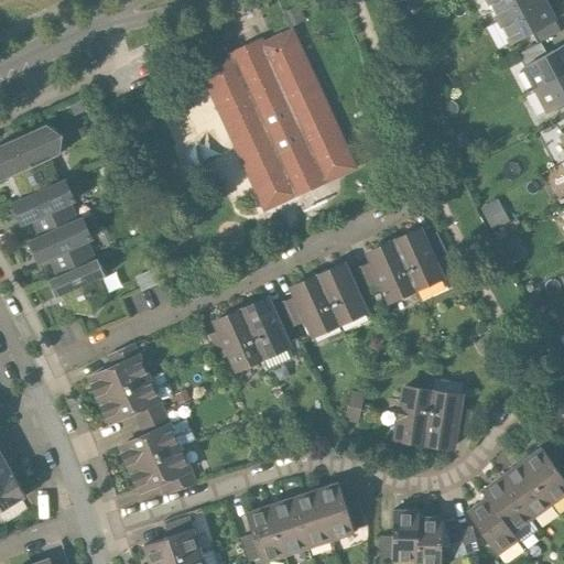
[(485,0),(496,22),(541,0),(485,0)]
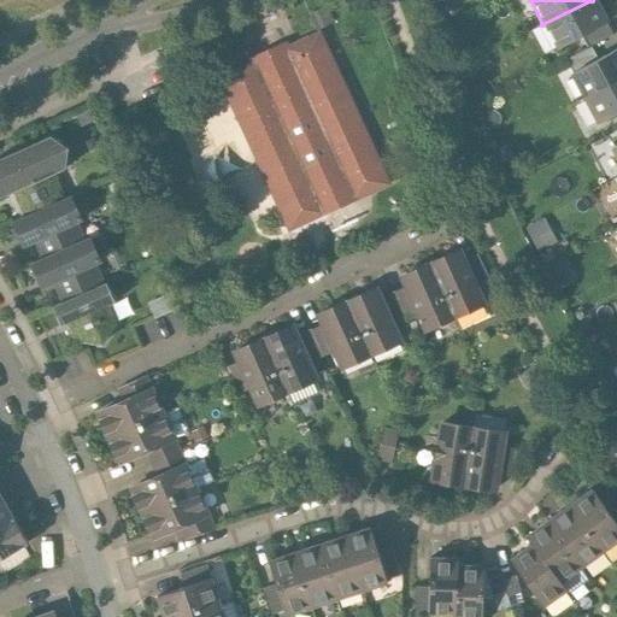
[(554,50),(609,23),(598,0),(592,0),(542,24),(554,50)]
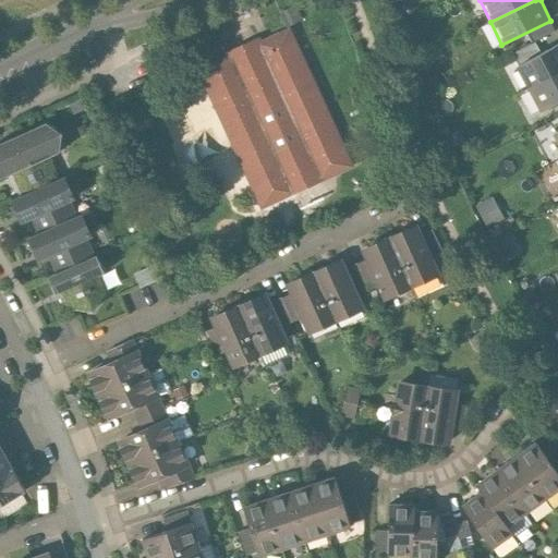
[(288,27),(195,71),(261,210),(353,167),(288,27)]
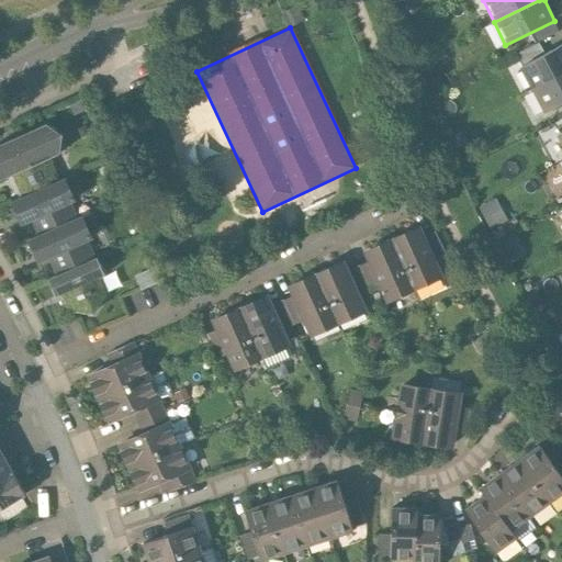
[(534,90),(561,75),(561,46),(521,68),(534,90)]
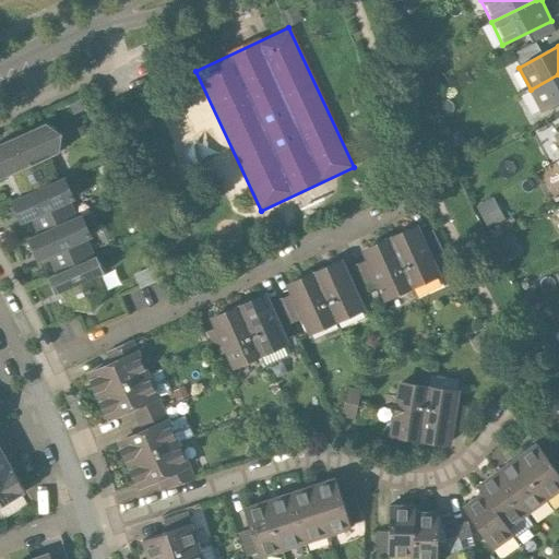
[(543,113),(558,104),(558,74),(531,90),(543,113)]
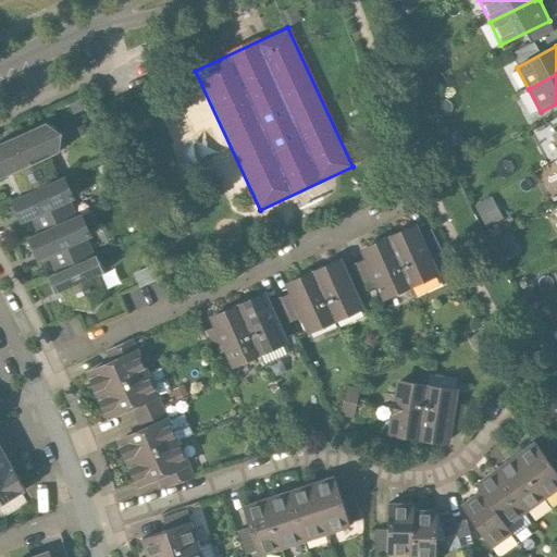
[(41,126),(0,144),(0,176),(10,173),(47,156),(52,153),(53,136),(41,126)]
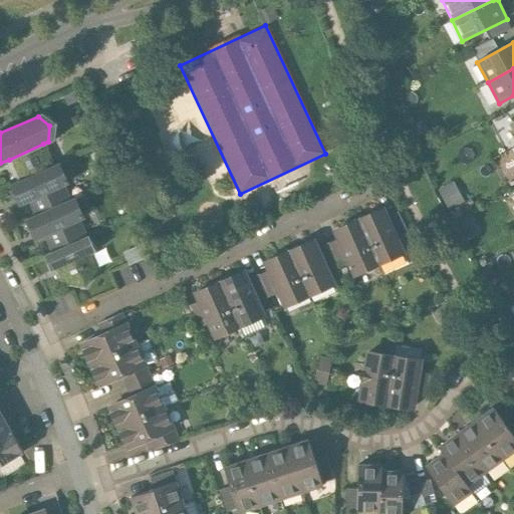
[(53,167),(43,144),(9,160),(18,182),(53,167)]
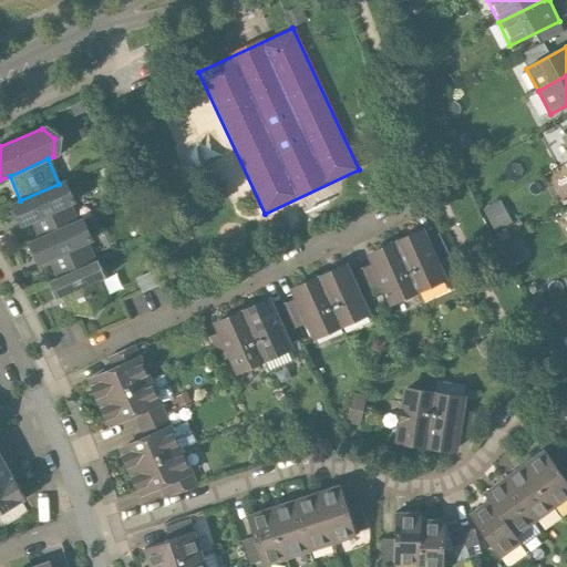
[(73,203),(64,182),(59,184),(20,200),(10,205),(19,226),(29,223),(70,204),(73,203)]
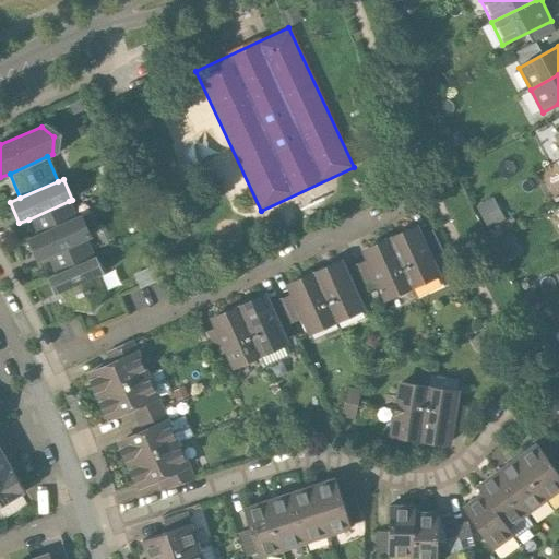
[(494,198),(478,205),(489,225),(504,217),(494,198)]
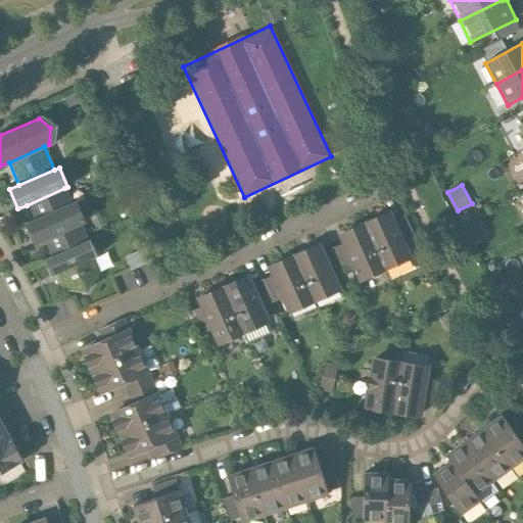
[(72,205),(64,188),(27,205),(34,222),(72,205)]
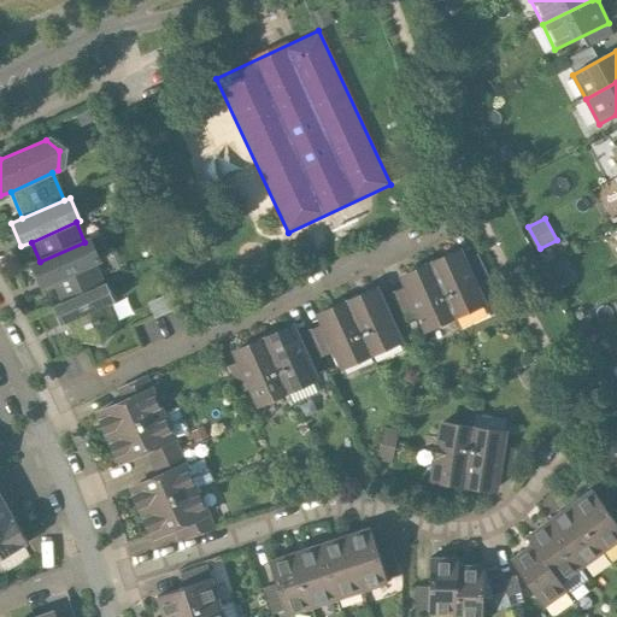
[(99,262),(89,240),(84,242),(40,262),(31,266),(40,287),(50,283),(94,263),(99,262)]
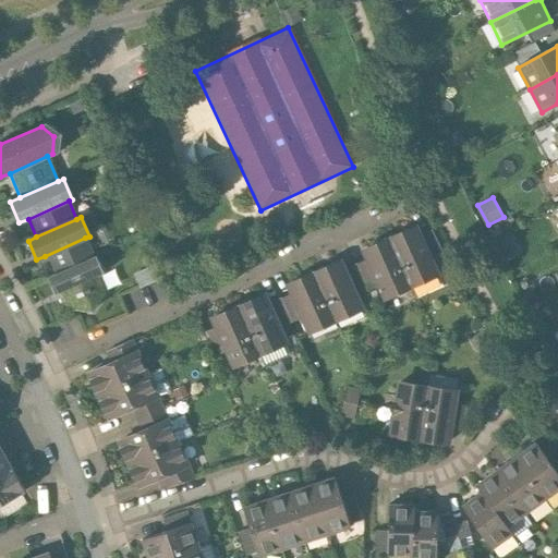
[(413,227),(387,240),(409,289),(436,277),(433,269),(419,238),(413,227)]
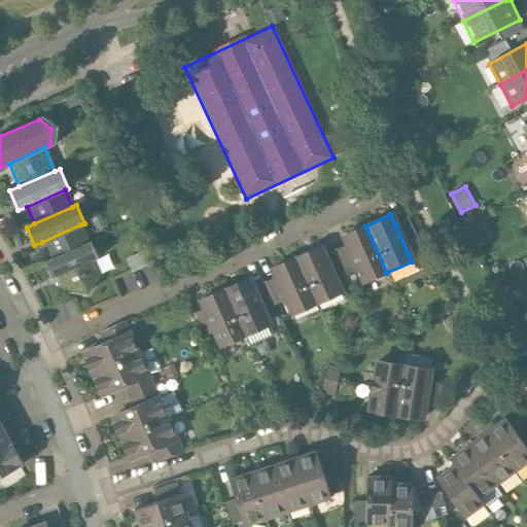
[(409,219),(395,224),(409,254),(422,248),(409,219)]
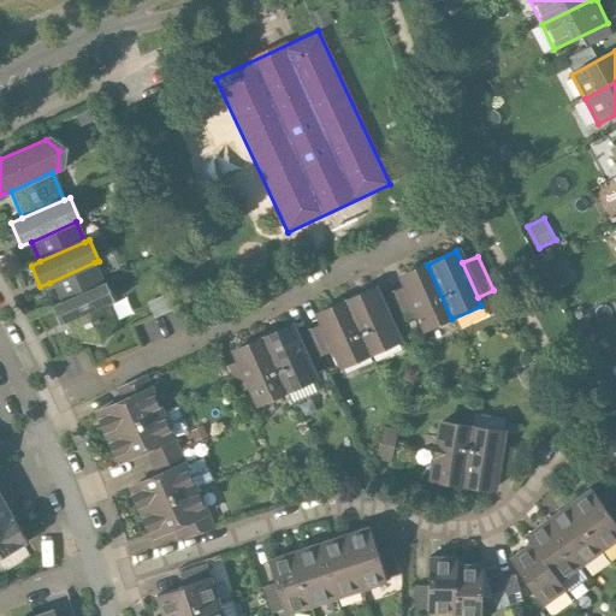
[(104,284),(94,262),(49,283),(59,304),(104,284)]
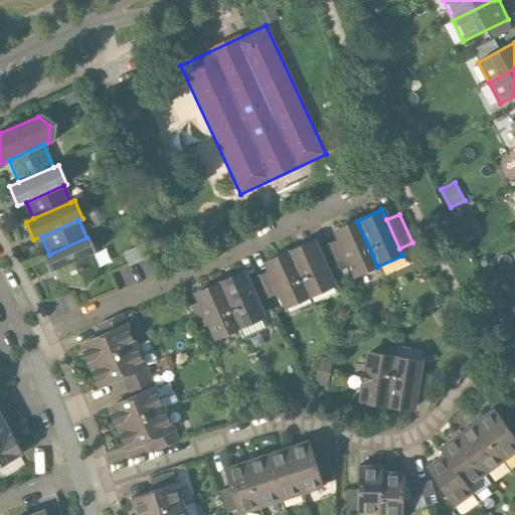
[(353,278),(377,267),(357,221),(332,232),(336,241),(346,263),(353,278)]
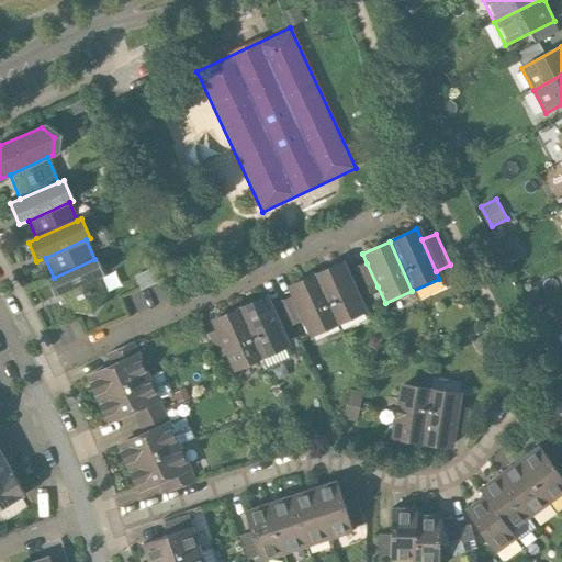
[(104,274),(98,258),(94,259),(54,278),(49,280),(56,295),(60,294),(98,277),(104,274)]
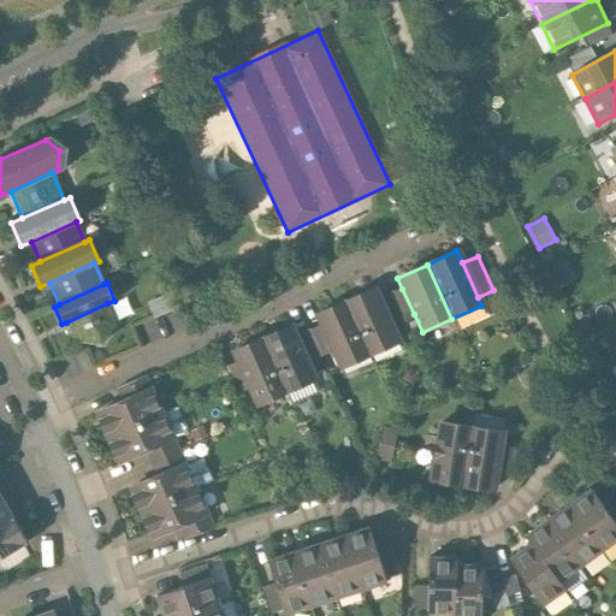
[(373,288),(343,302),(368,356),(398,343),(390,325),(378,300),(373,288)]
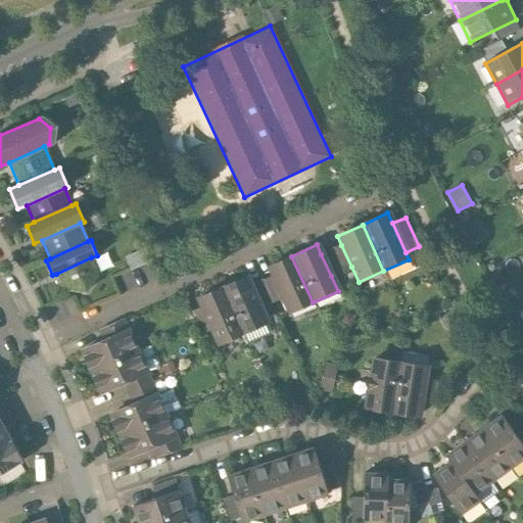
[(341,245),(321,254),(331,276),(351,267),(341,245)]
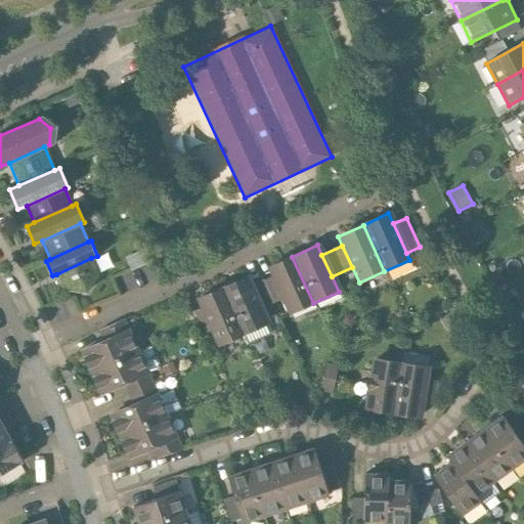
[(149,263),(143,250),(124,259),(129,272),(149,263)]
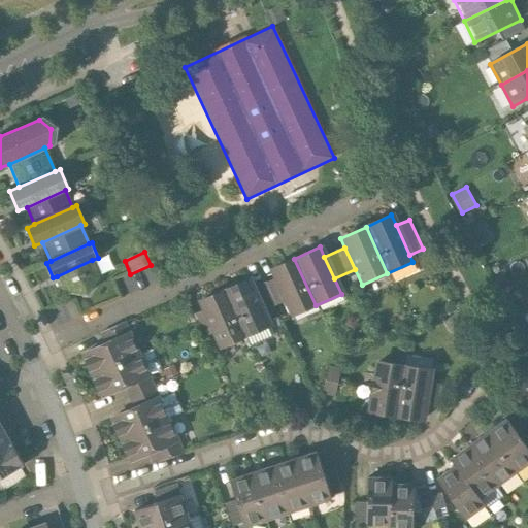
[(290,318),(316,305),(294,259),(268,270),(272,278),(283,302),(290,318)]
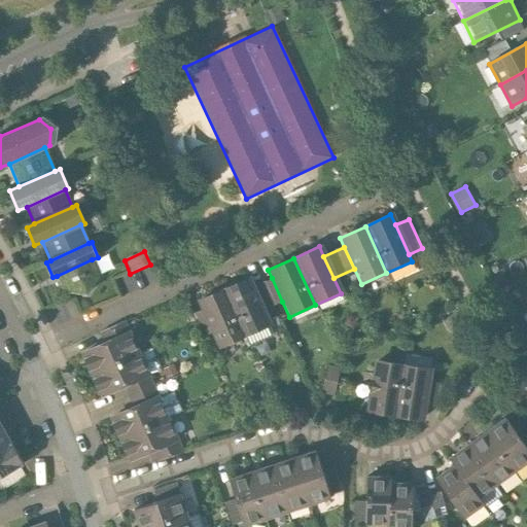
[(100,277),(92,259),(57,276),(64,292),(84,296),(100,277)]
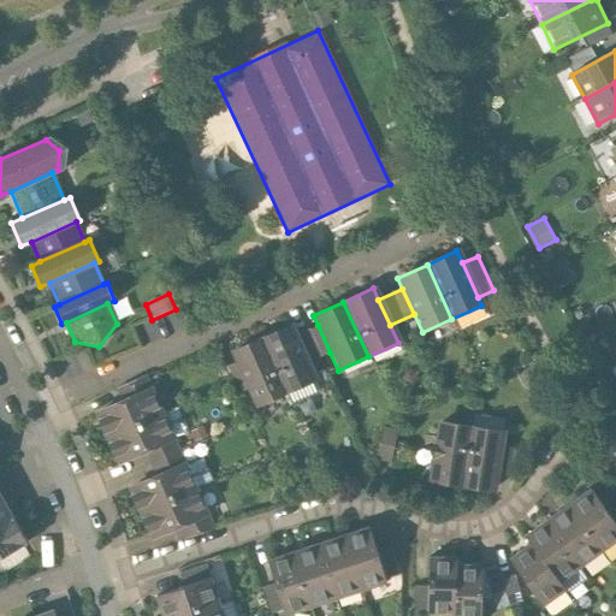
[(318,325),(294,336),(307,363),(330,353),(318,325)]
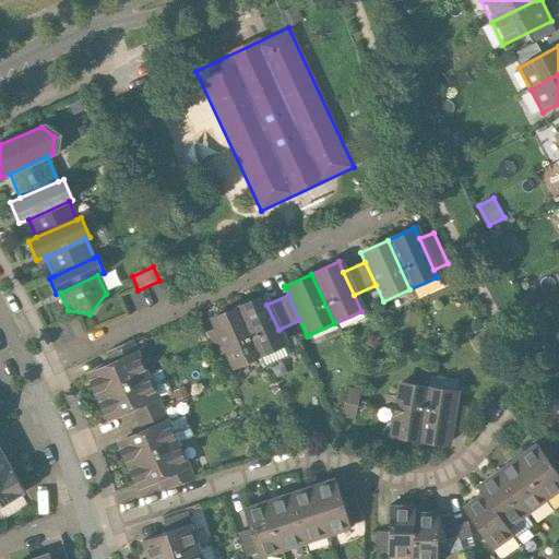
[(262,296),(235,308),(258,358),(285,345),(278,330),(266,305),(262,296)]
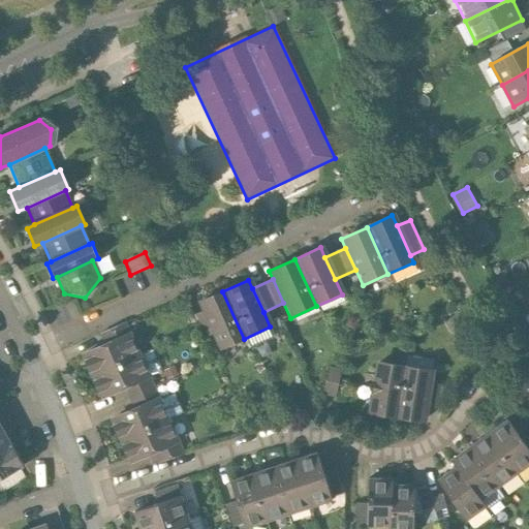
[(218,350),(244,339),(222,291),(196,304),(200,313),(211,335),(218,350)]
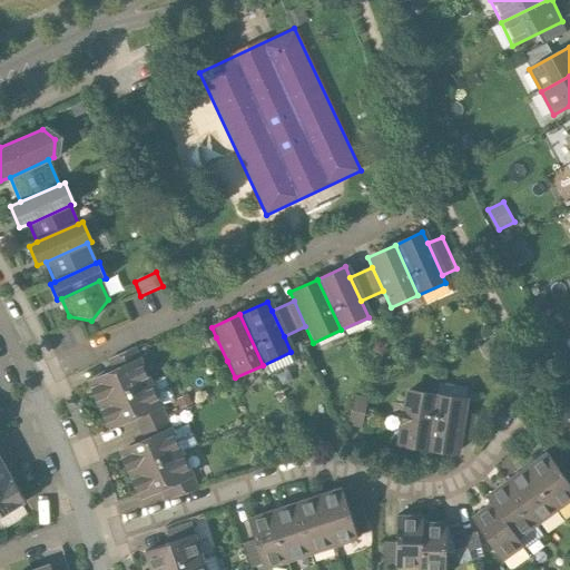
[(219,365),(227,361),(216,337),(208,341),(219,365)]
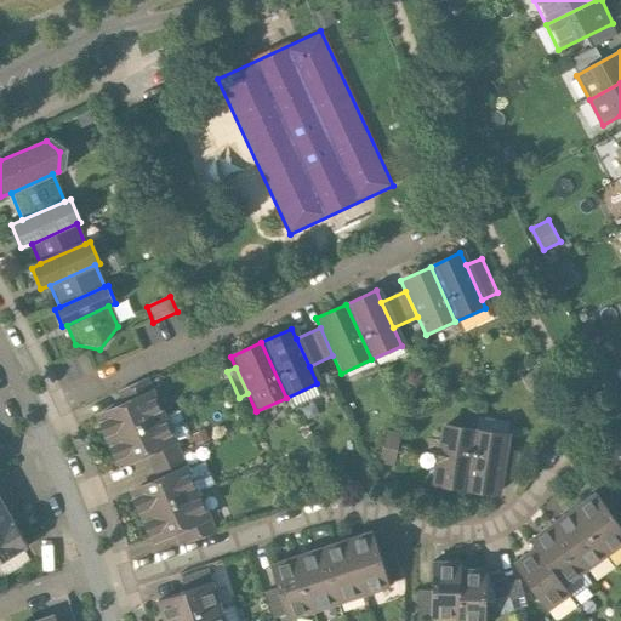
[(95,419),(107,444),(161,419),(151,393),(95,419)]
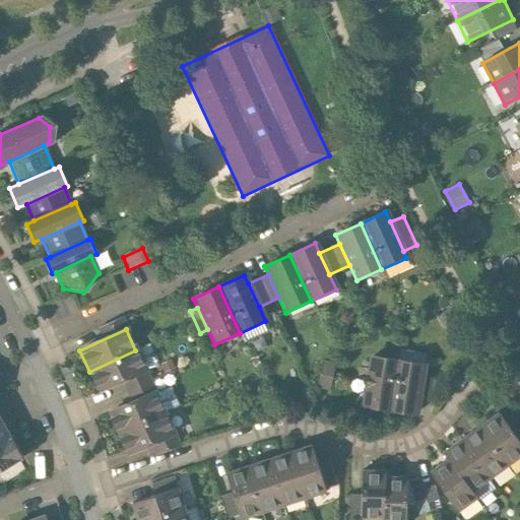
[(145,372),(135,350),(89,372),(99,393),(123,382),(145,372)]
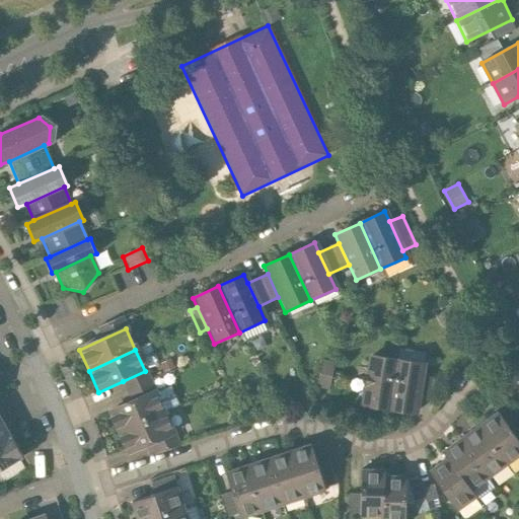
[(361,408),(387,412),(396,362),(370,357),(361,408)]
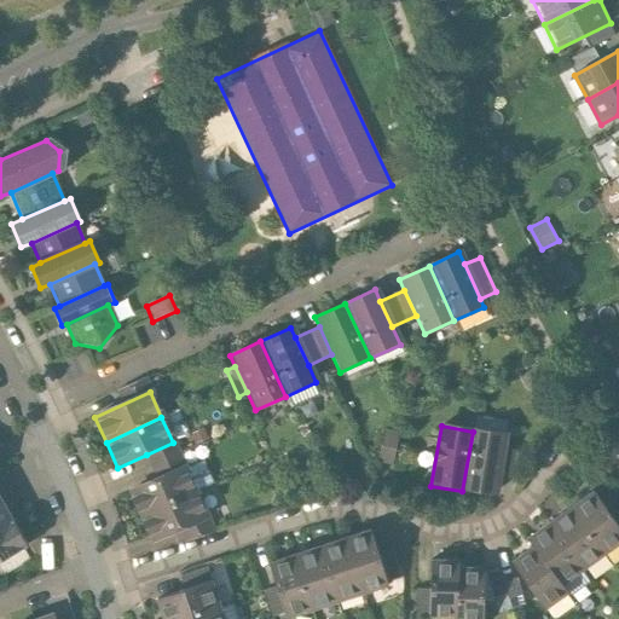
[(397,434),(383,432),(377,462),(391,464),(397,434)]
